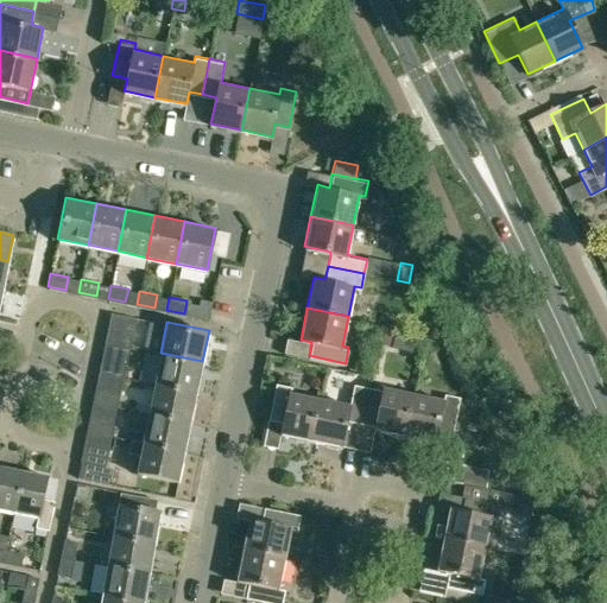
[(379,327),(375,342),(391,346),(394,330),(379,327)]
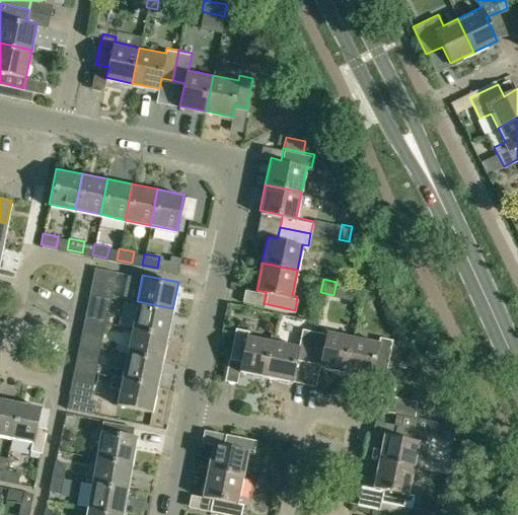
[(89,291),(109,295),(112,287),(90,282),(89,291)]
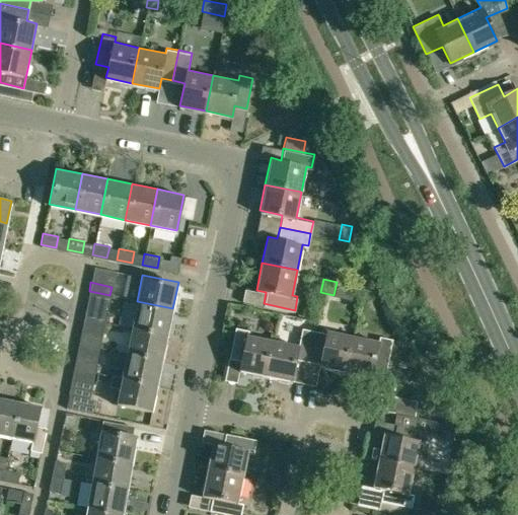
[(137,301),(132,326),(167,334),(172,308),(137,301)]
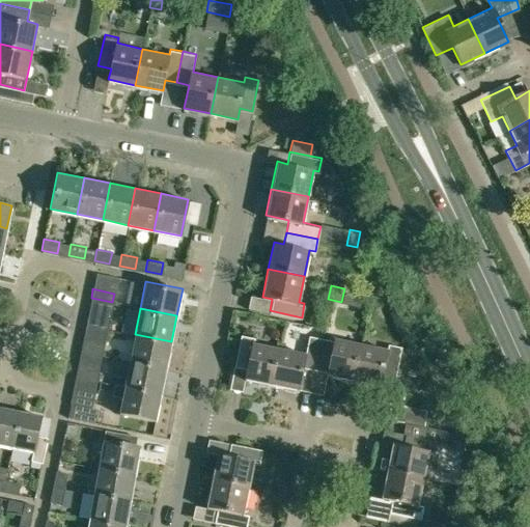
[(109,319),(87,314),(86,324),(107,328),(109,319)]
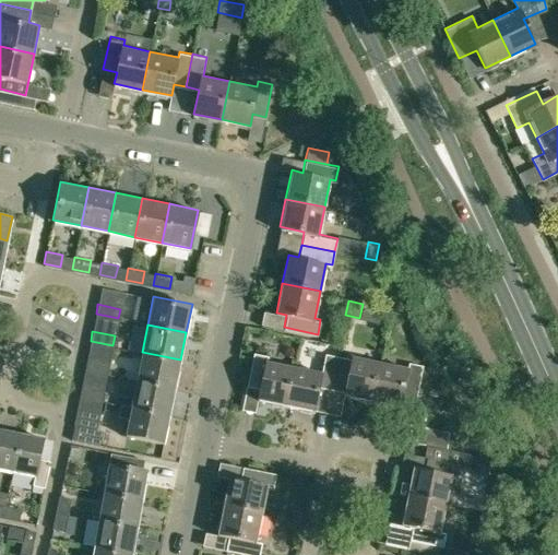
[(258,399),(286,404),(294,365),(266,359),(268,354),(253,351),(247,384),(260,386),(258,399)]
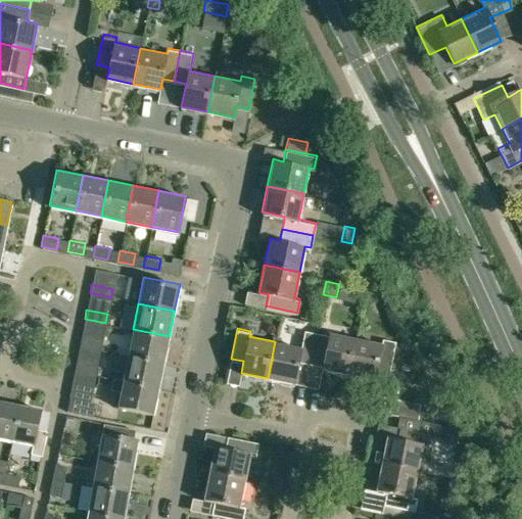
[(133,329),(128,354),(163,362),(169,336),(133,329)]
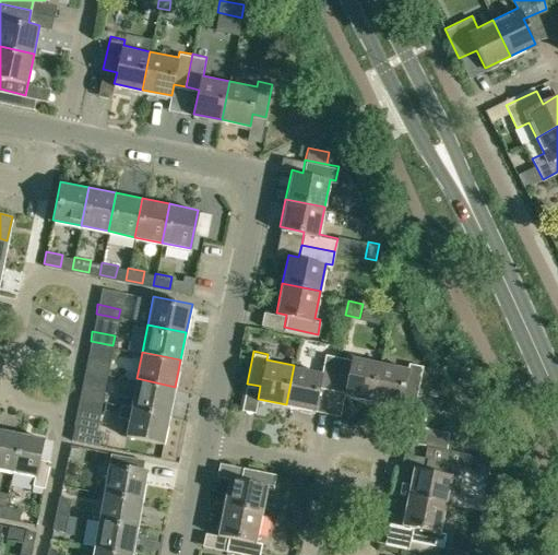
[(318,397),(330,399),(339,354),(325,352),(321,370),(294,365),(286,404),(315,410),(318,397)]
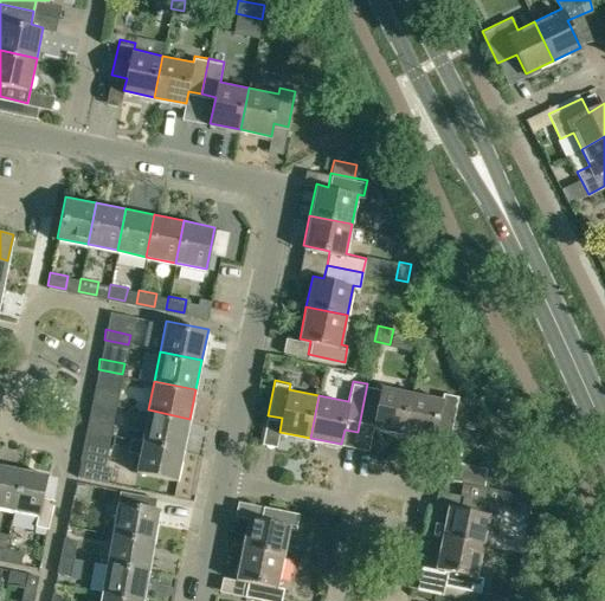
[(381,387),(367,383),(358,432),(371,434),(372,426),(403,432),(412,389),(383,383),(381,387)]
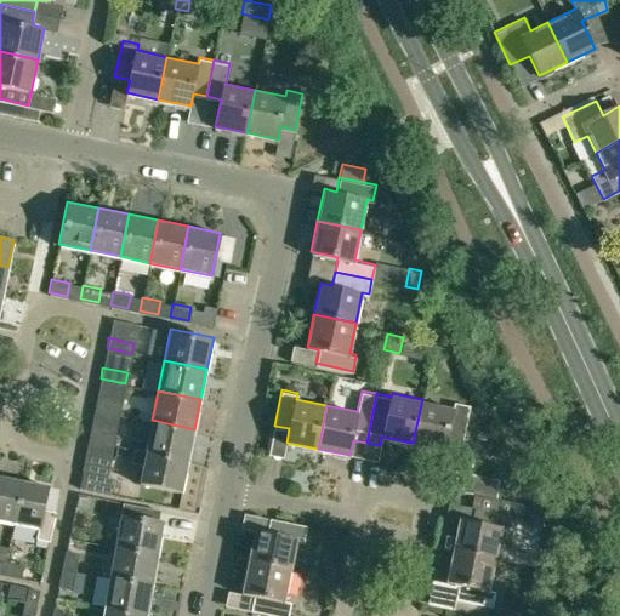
[(121,403),(96,398),(95,409),(119,414),(121,403)]
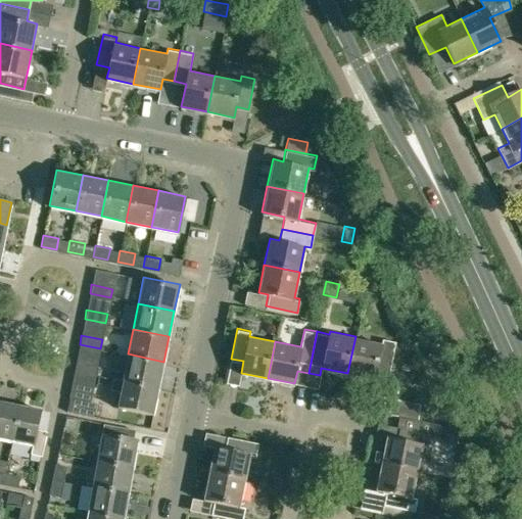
[(382,342),(356,336),(347,373),(374,379),(377,369),(388,371),(394,339),(383,337),(382,342)]
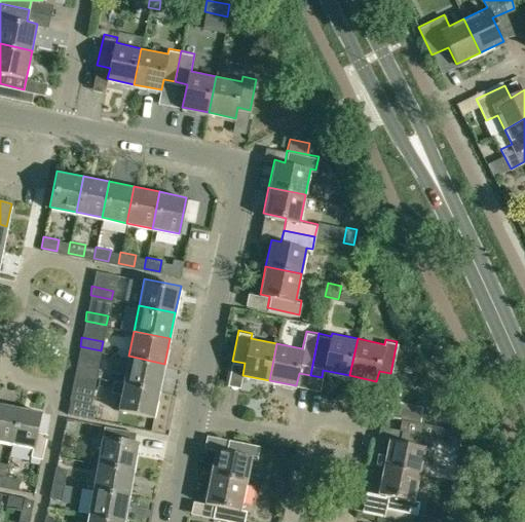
[(128,356),(123,381),(159,388),(164,364),(128,356)]
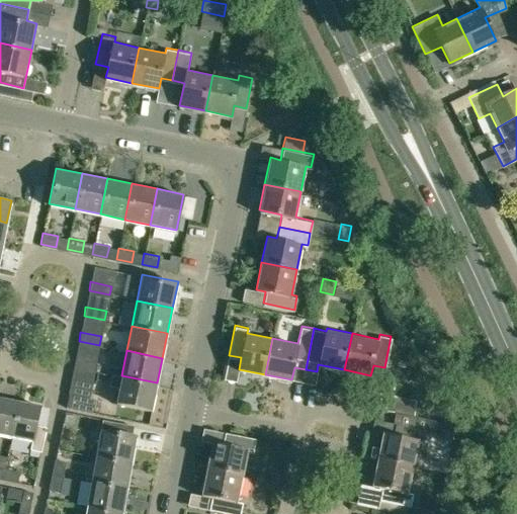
[(96,361),(75,357),(73,365),(94,370),(96,361)]
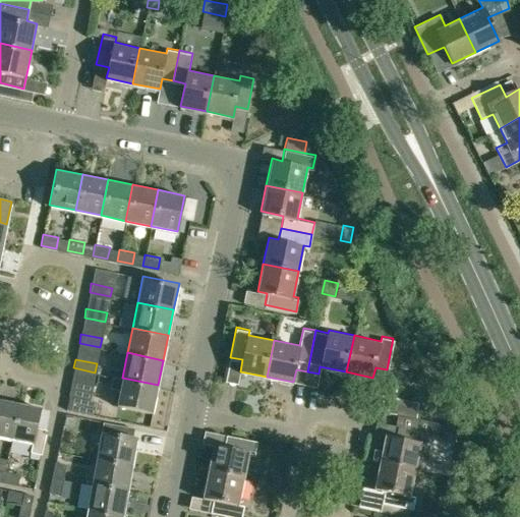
[(158,385),(122,378),(111,376),(109,386),(119,389),(116,404),(153,411),(158,385)]
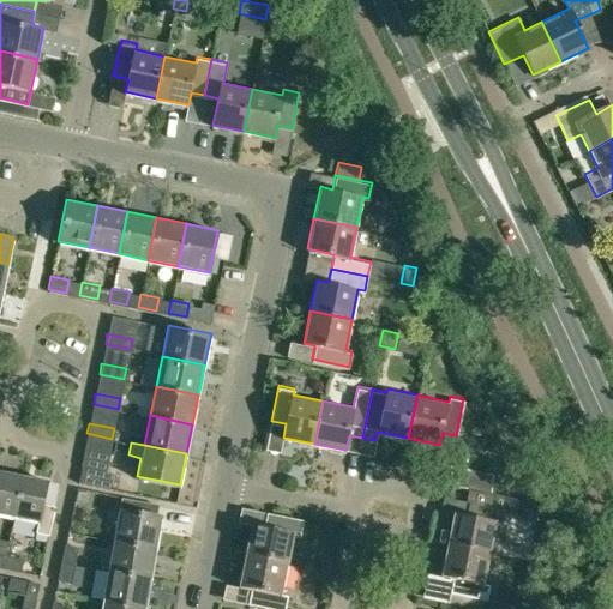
[(83,453),(80,464),(106,469),(107,459),(83,453)]
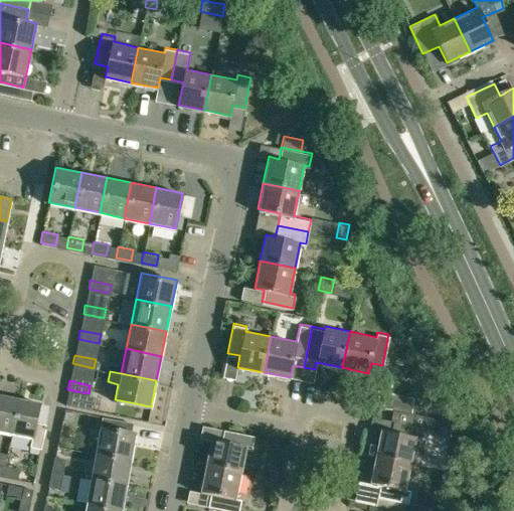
[(381,405),(395,408),(410,411),(413,396),(384,390),(381,405)]
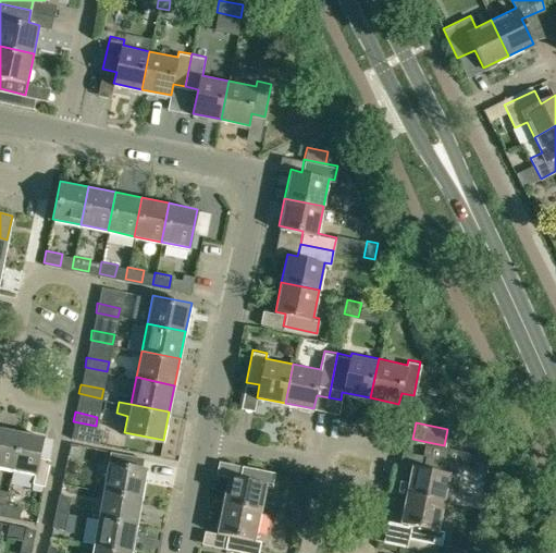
[(0,476),(9,479),(11,468),(19,430),(0,426),(0,476)]
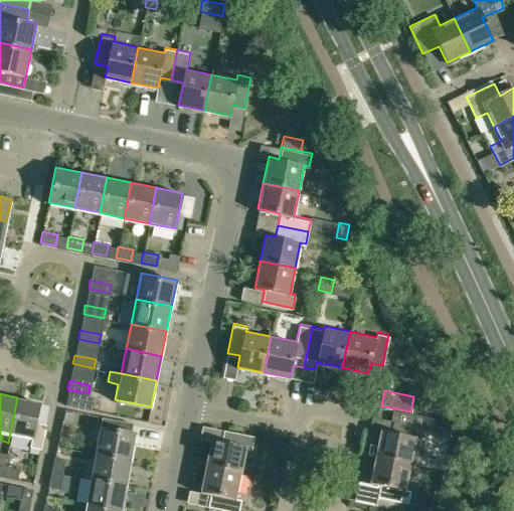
[(36,421),(40,402),(17,397),(10,433),(31,437),(29,445),(40,447),(45,423),(36,421)]
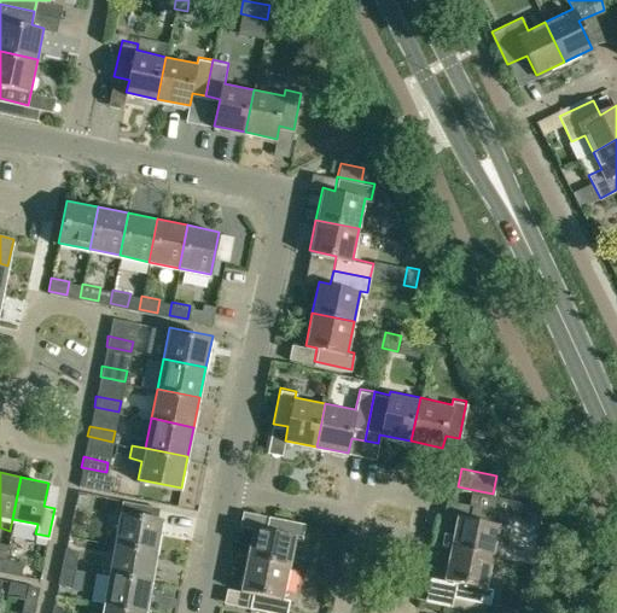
[(469,518),(457,515),(450,547),(493,555),(502,558),(508,527),(506,526),(508,511),(511,497),(493,494),(475,490),(472,503),(469,518)]
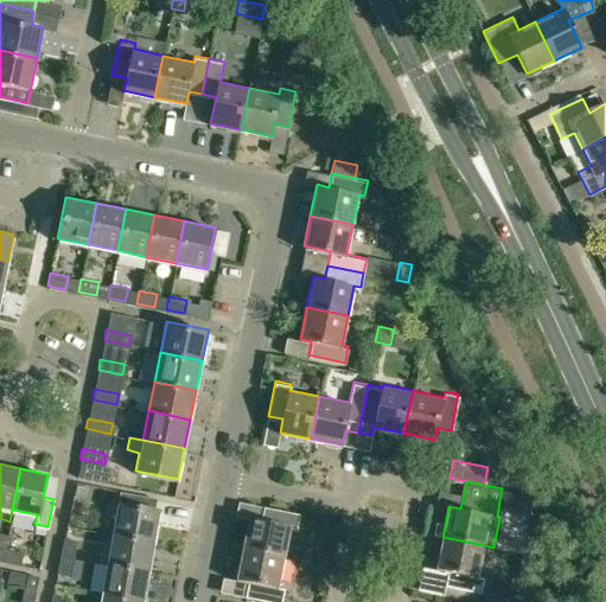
[(113,532),(154,540),(160,510),(117,501),(113,532)]
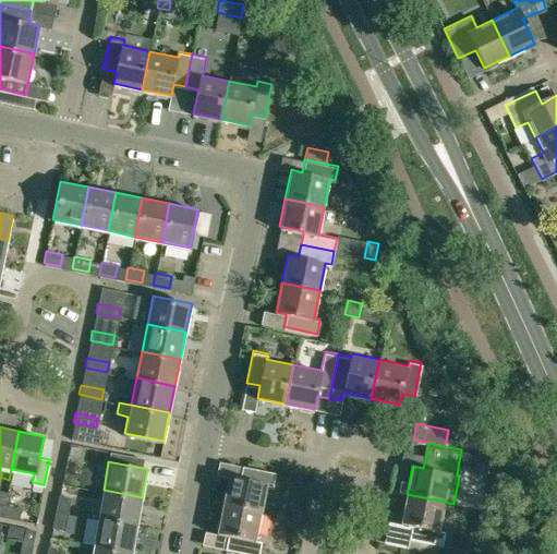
[(228,476),(222,503),(262,512),(267,484),(273,485),(275,471),(242,465),(240,478),(228,476)]
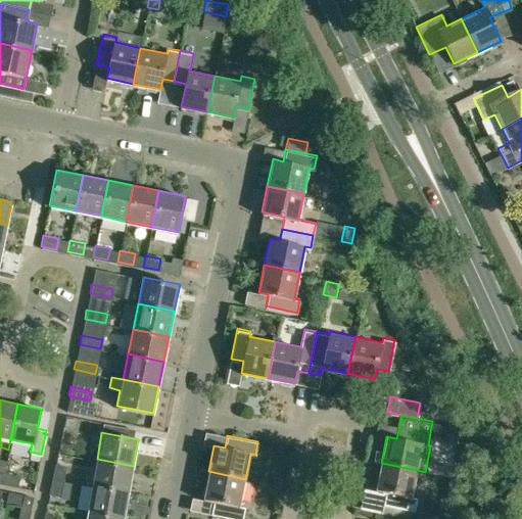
[(97,459),(92,484),(129,490),(133,466),(97,459)]
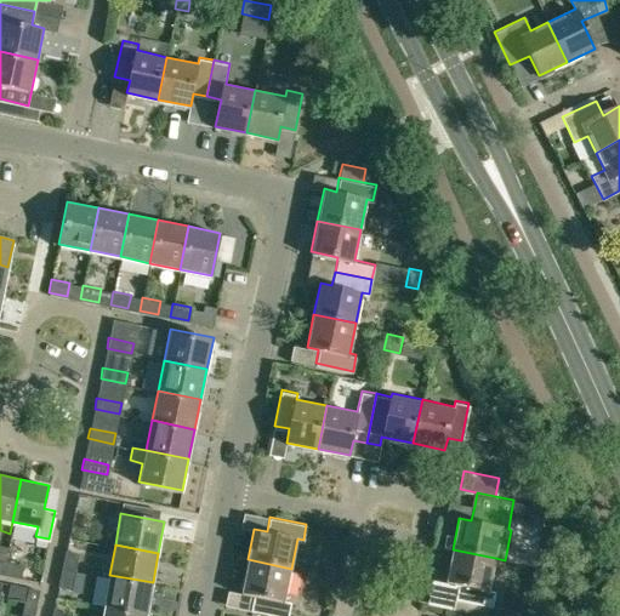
[(66,548),(62,566),(75,569),(79,551),(66,548)]
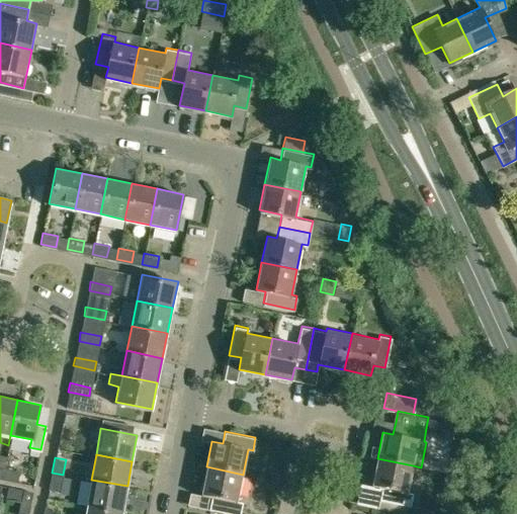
[(408,492),(413,465),(377,458),(371,486),(381,488),(379,499),(410,505),(413,493),(408,492)]
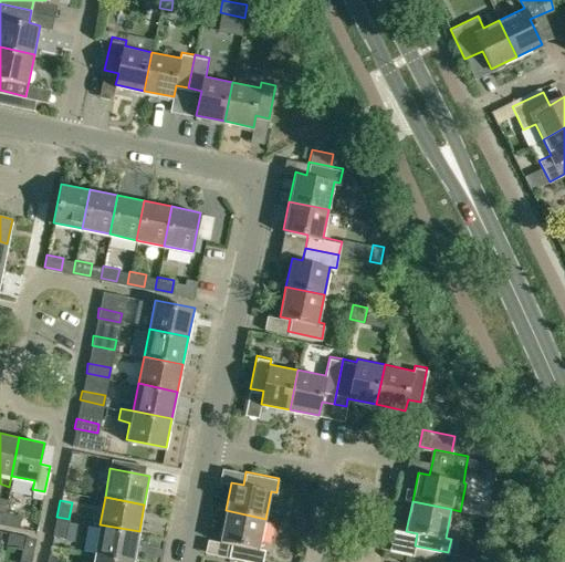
[(265,519),(226,510),(219,540),(230,542),(228,555),(262,561),(265,548),(260,547),(265,519)]
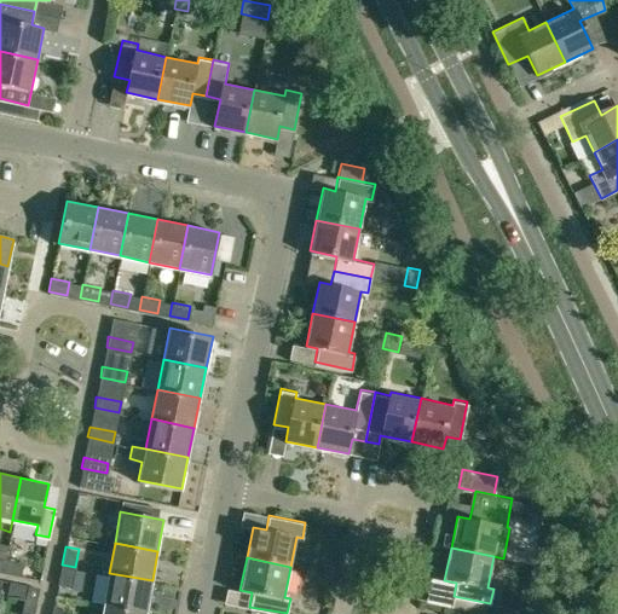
[(5,559),(3,572),(21,575),(23,562),(5,559)]
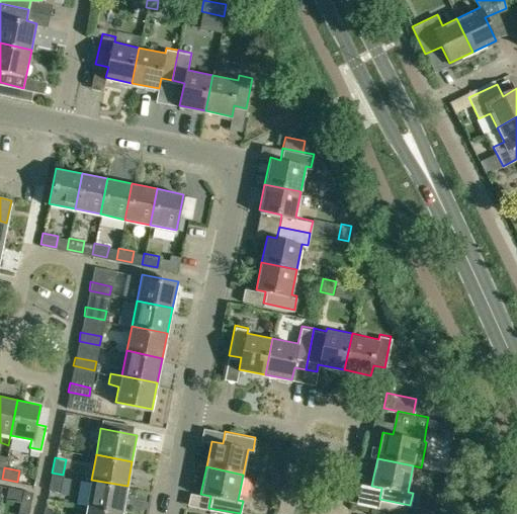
[(270,473),(268,480),(281,482),(283,473),(270,469),(270,473)]
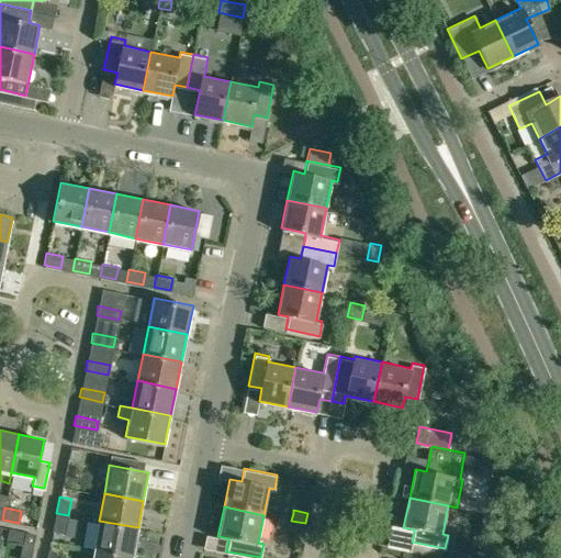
[(68,515),(56,513),(53,529),(65,532),(68,515)]
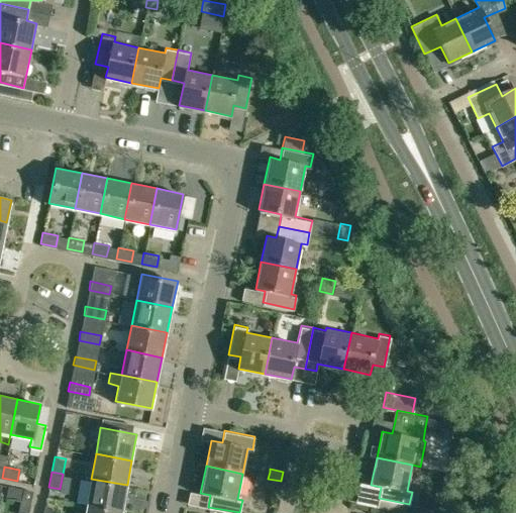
[(91,479),(87,504),(122,510),(127,485),(91,479)]
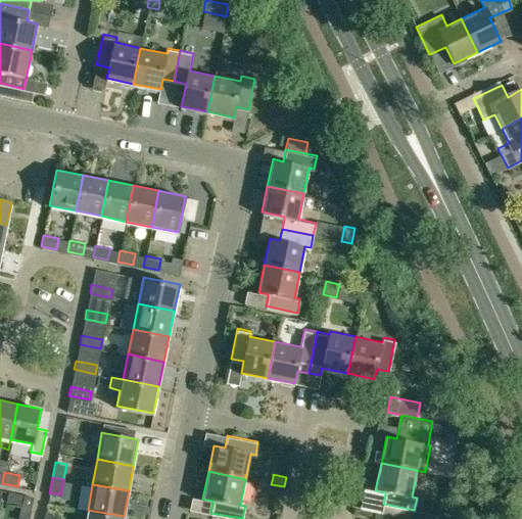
[(24,493),(8,490),(6,502),(21,505),(24,493)]
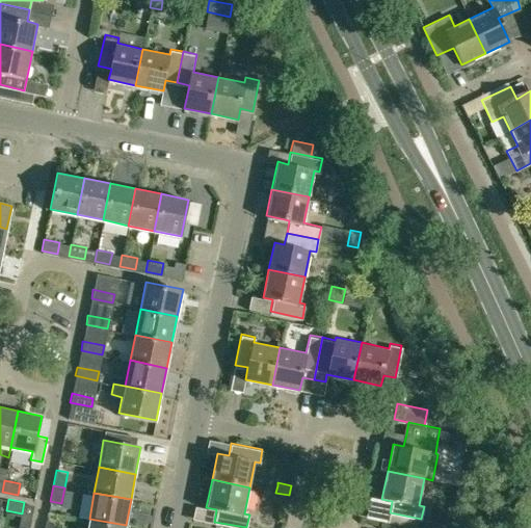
[(89,519),(87,527),(125,527),(126,525),(89,519)]
